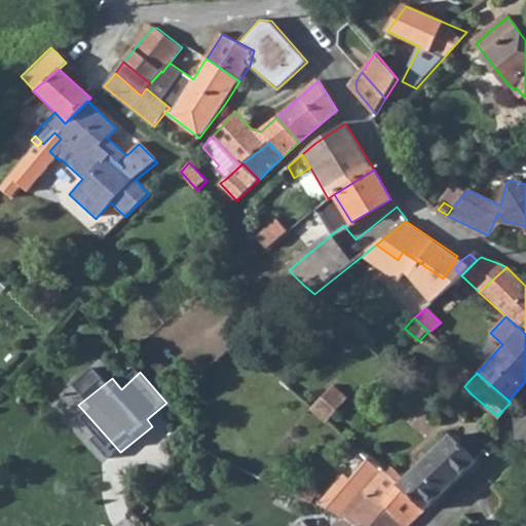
[(332,387),(311,408),(326,420),(346,401),(332,387)]
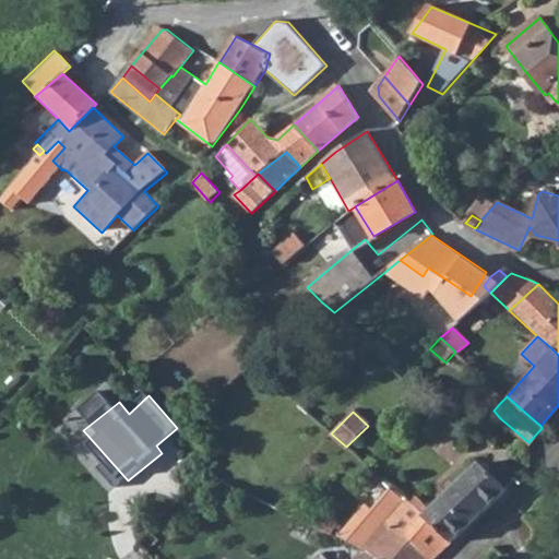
[(346,447),(331,433),(330,436),(345,449),(346,447)]
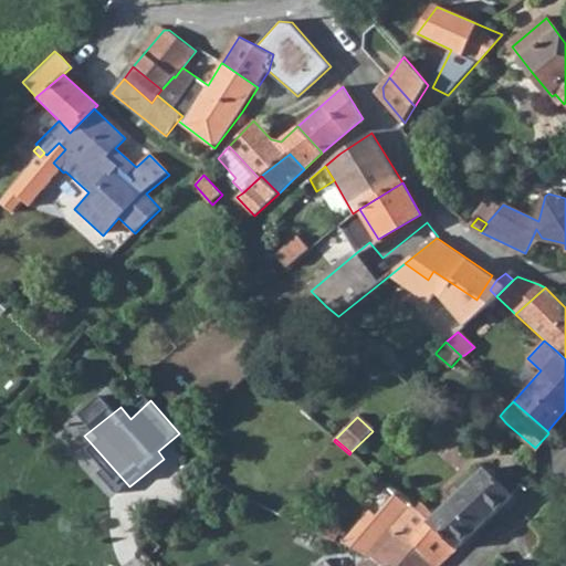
[(431,525),(430,526),(454,549),(512,496),(484,470),(479,475),(471,483),(431,525)]
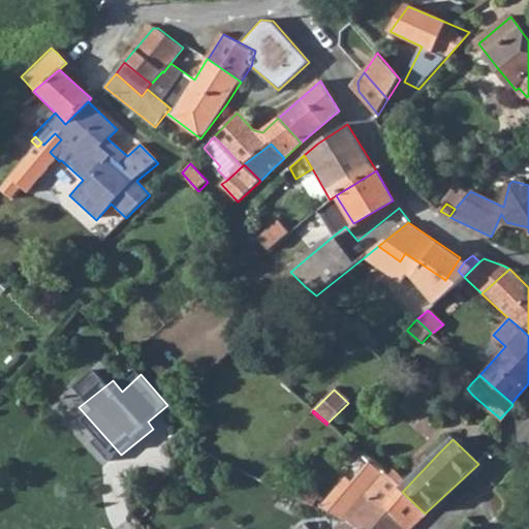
[(341,521),(343,519),(355,528),(407,528),(425,514),(402,492),(403,491),(386,476),(373,464),(354,481),(349,476),(316,508),(317,509),(327,515),(341,521)]
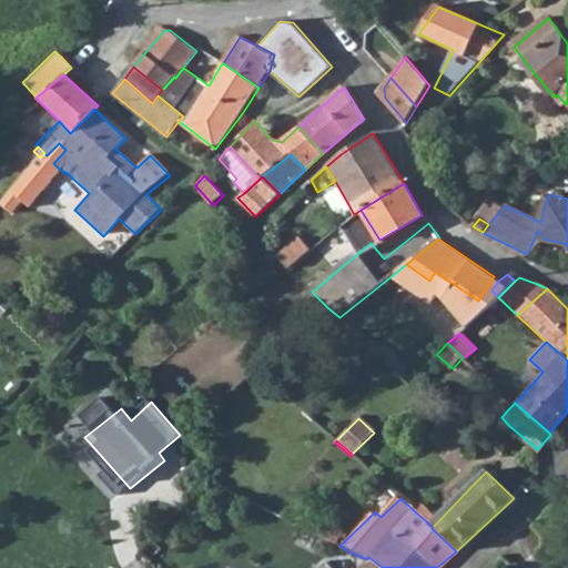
[(340,546),(326,539),(321,553),(335,559),(341,547),(340,546)]
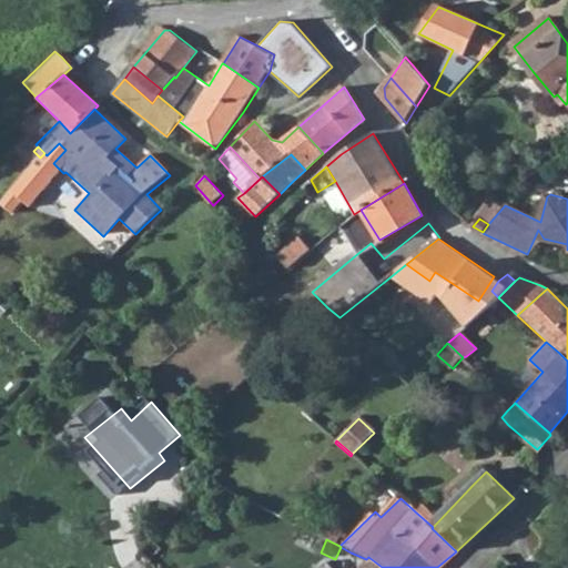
[(138,551),(123,566),(124,567),(146,567),(151,565),(139,553),(138,551)]
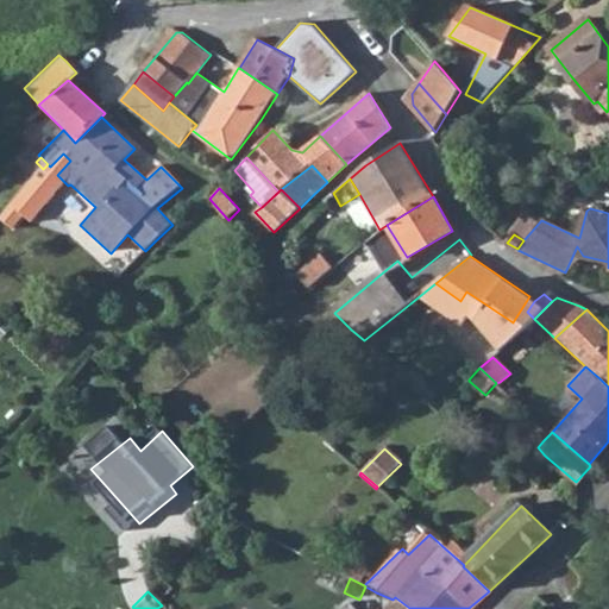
[(382,608),(353,608),(349,602),(338,608),(409,608),(395,597),(393,600),(382,608)]
